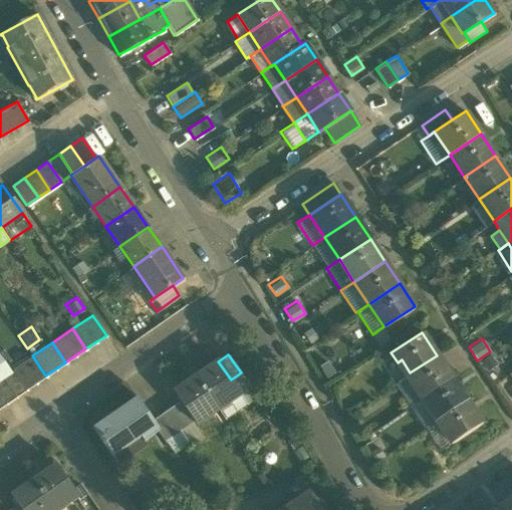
[(12,369),(26,389),(45,375),(32,355),(12,369)]
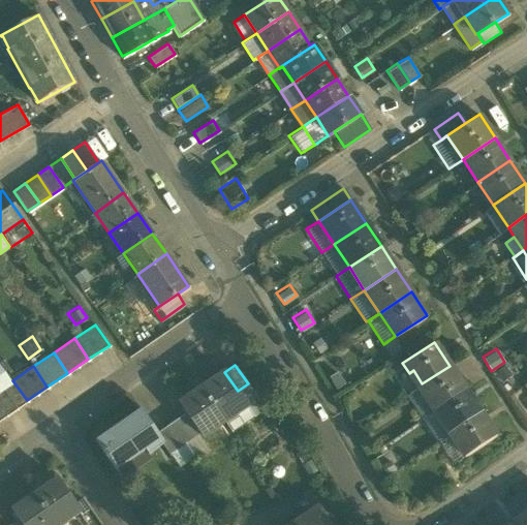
[(465,389),(450,366),(422,383),(417,387),(424,396),(429,394),(437,406),(465,389)]
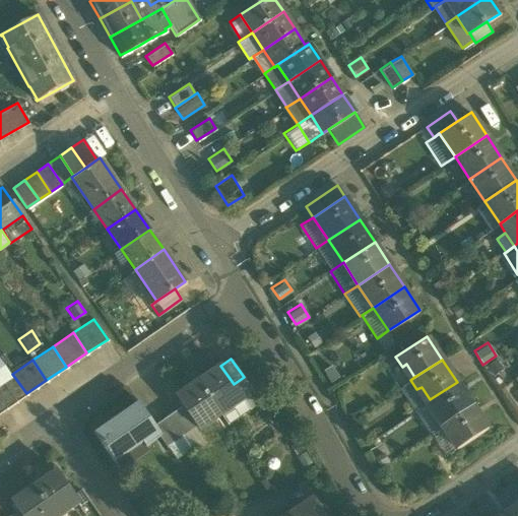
[(406,364),(402,367),(410,380),(414,377),(406,364)]
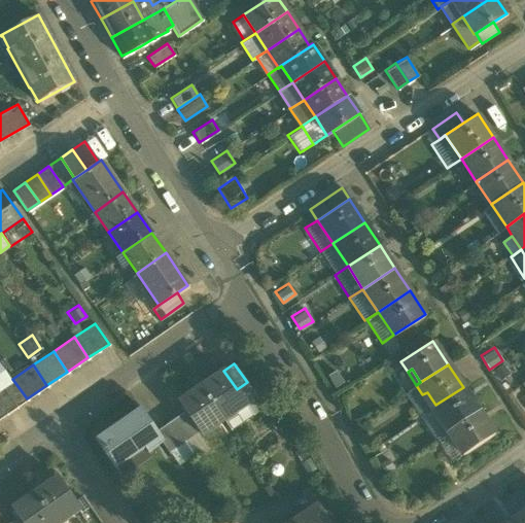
[(223,371),(202,385),(223,417),(244,403),(245,402),(237,389),(223,371)]
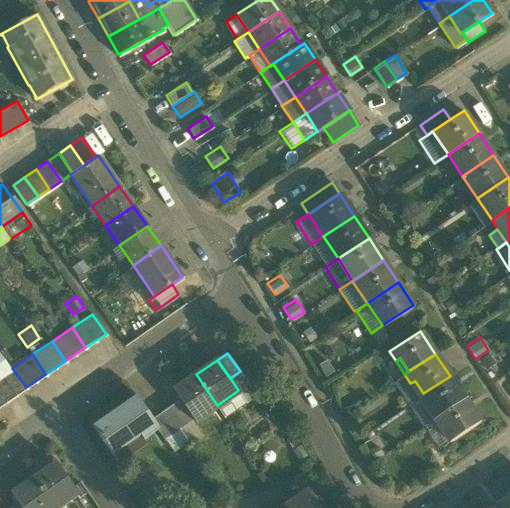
[(12,368),(0,377),(0,392),(6,401),(26,387),(12,368)]
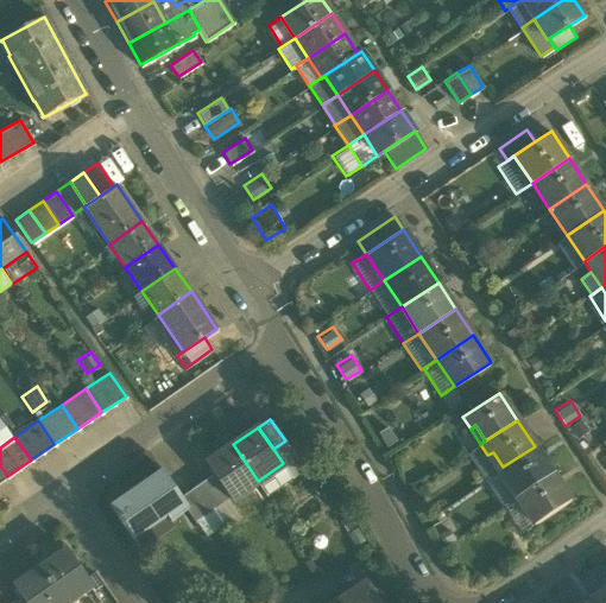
[(282,464),(290,477),(303,469),(285,440),(273,449),(283,463),(282,464)]
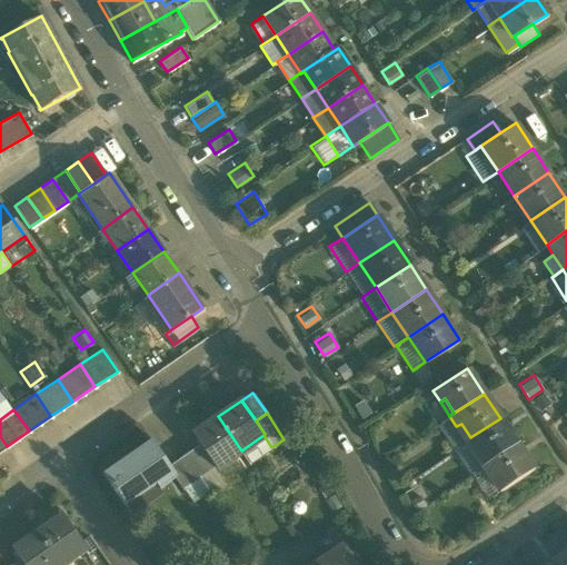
[(217,467),(241,450),(218,416),(194,433),(200,443),(216,464),(217,467)]
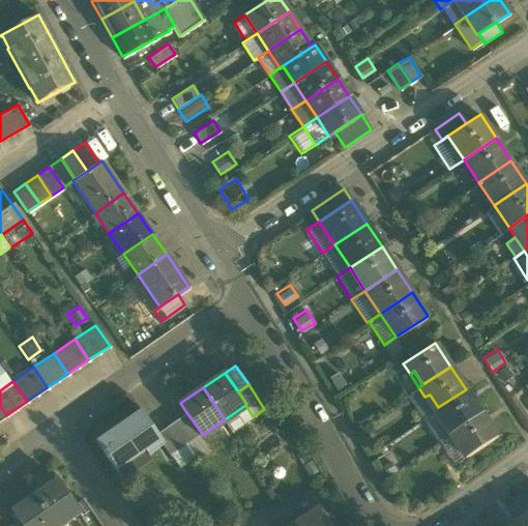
[(424,397),(418,387),(407,395),(421,417),(434,410),(424,397)]
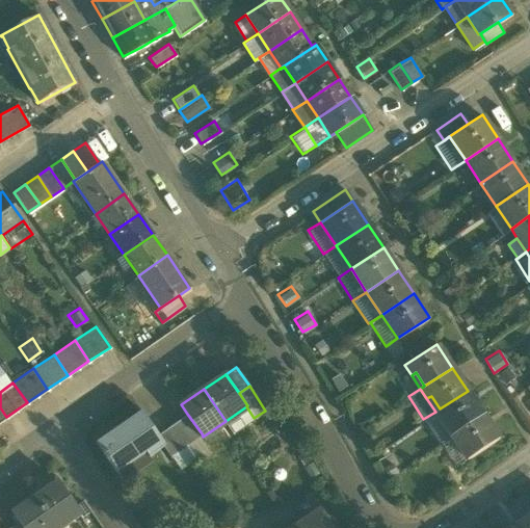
[(482,414),(468,391),(440,408),(435,412),(442,422),(446,419),(455,432),(482,414)]
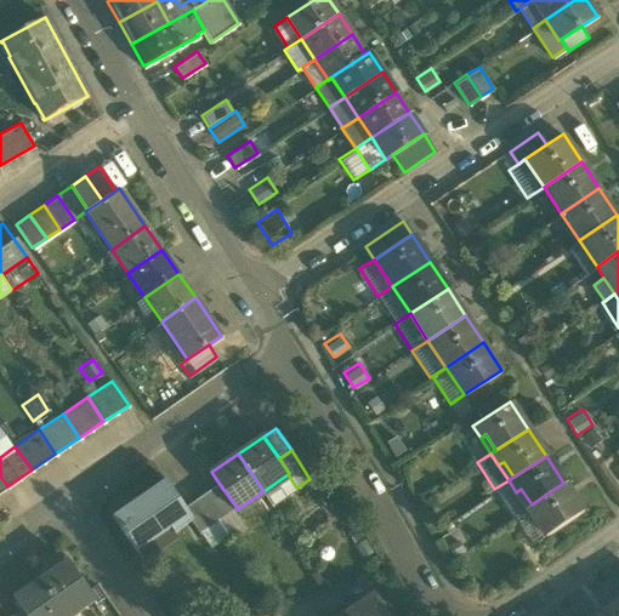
[(504,462),(498,465),(509,480),(514,477),(504,462)]
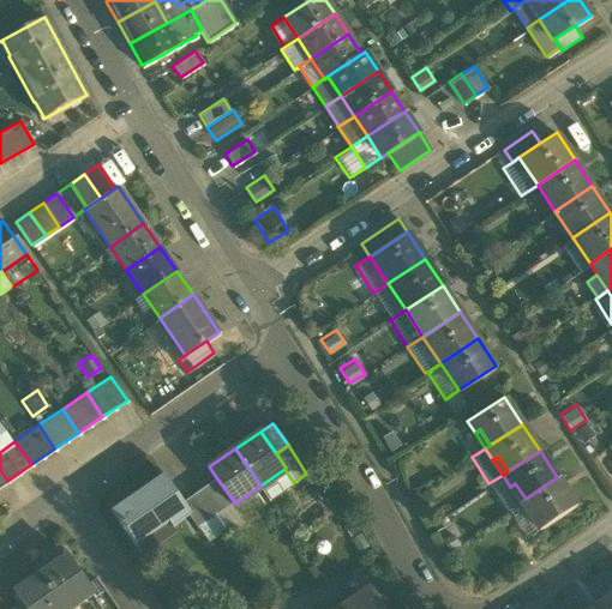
[(285,469),(261,486),(269,499),(293,482),(285,469)]
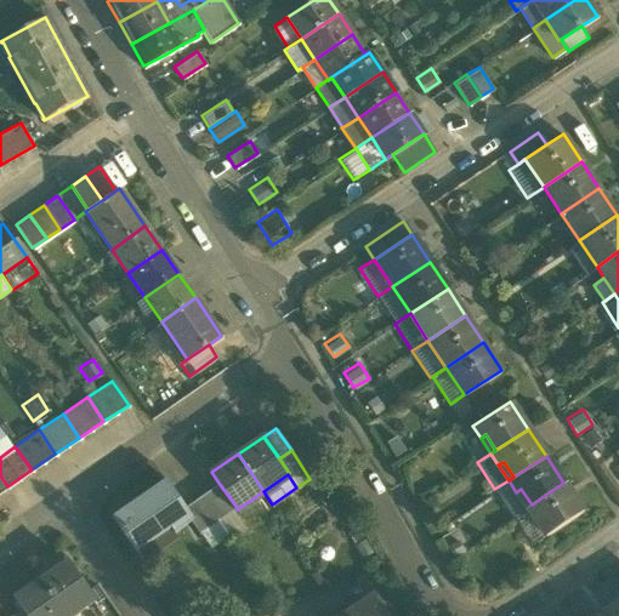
[(113,517),(131,545),(166,520),(172,530),(191,518),(183,507),(165,480),(113,517)]
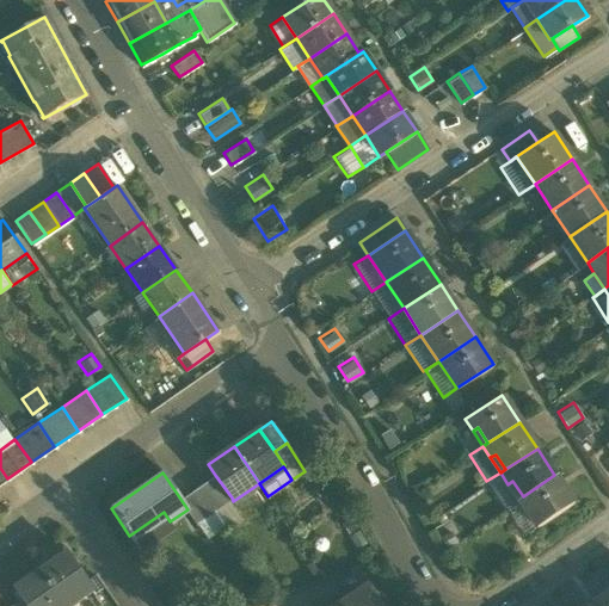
[(500,472),(486,481),(504,508),(505,507),(517,499),(508,484),(500,472)]
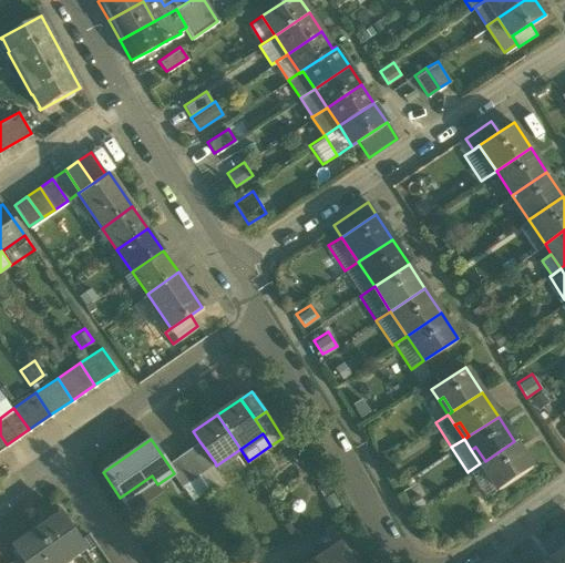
[(199,441),(188,449),(204,470),(215,462),(199,441)]
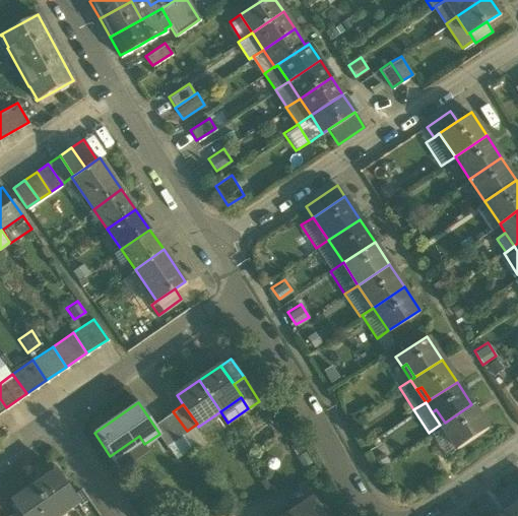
[(487,427),(471,404),(445,423),(440,425),(446,435),(451,432),(459,445),(487,427)]
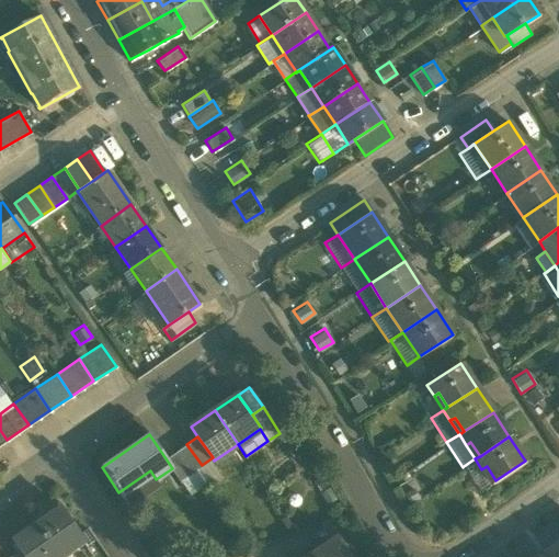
[(466,445),(475,458),(480,456),(470,442),(466,445)]
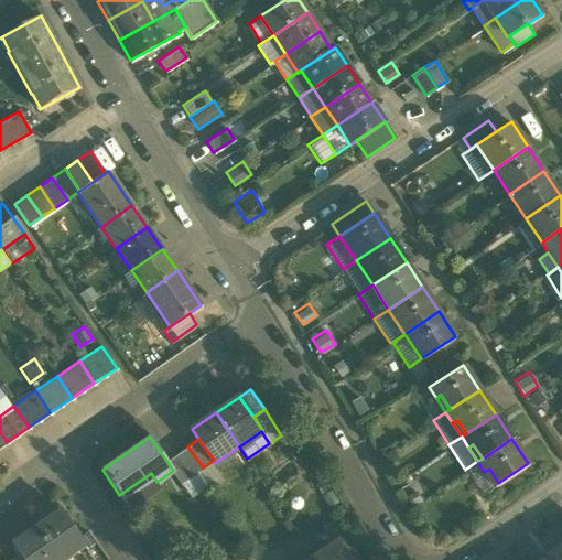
[(197,472),(203,467),(187,447),(177,454),(192,475),(197,472)]
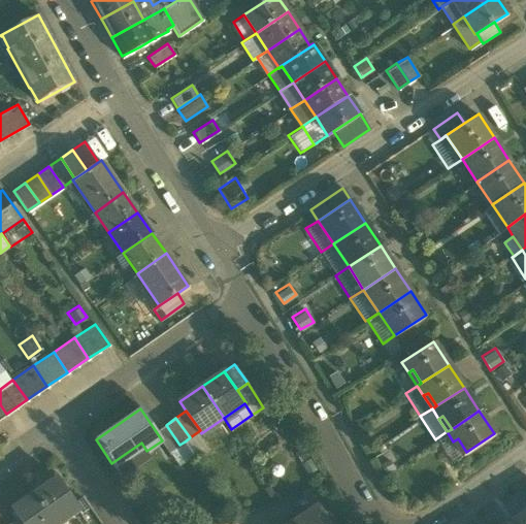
[(169,452),(179,445),(166,425),(156,431),(162,440),(169,452)]
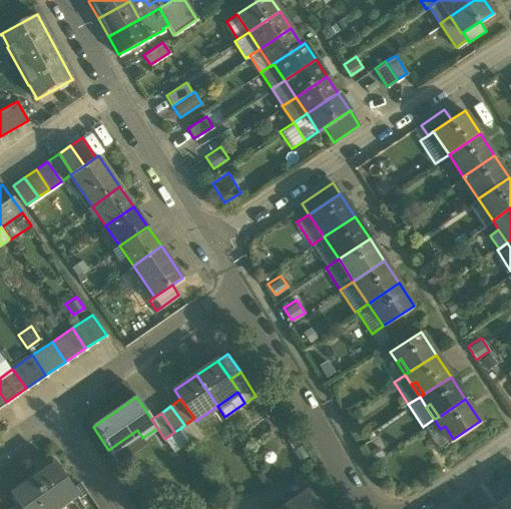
[(184,425),(179,429),(188,442),(190,445),(205,435),(195,421),(194,418),(184,425)]
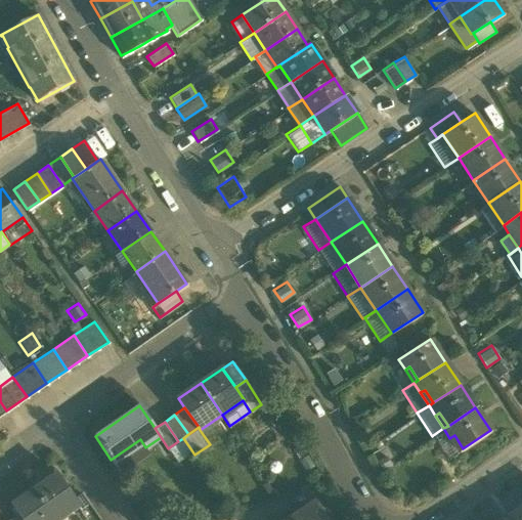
[(443,428),(433,435),(448,458),(459,451),(449,438),(443,428)]
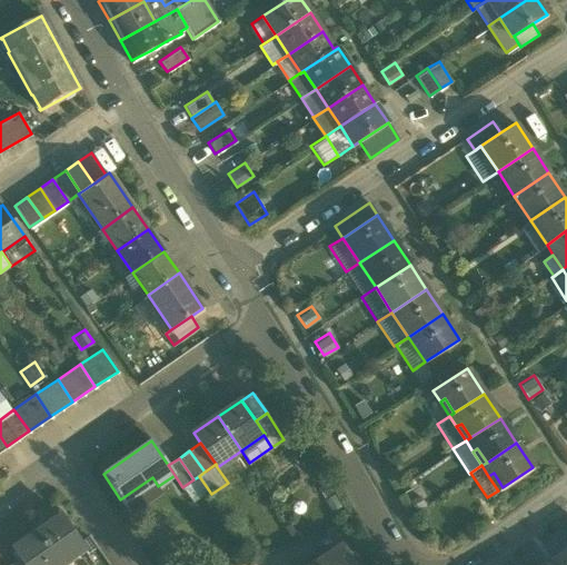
[(494,473),(488,476),(498,491),(503,487),(494,473)]
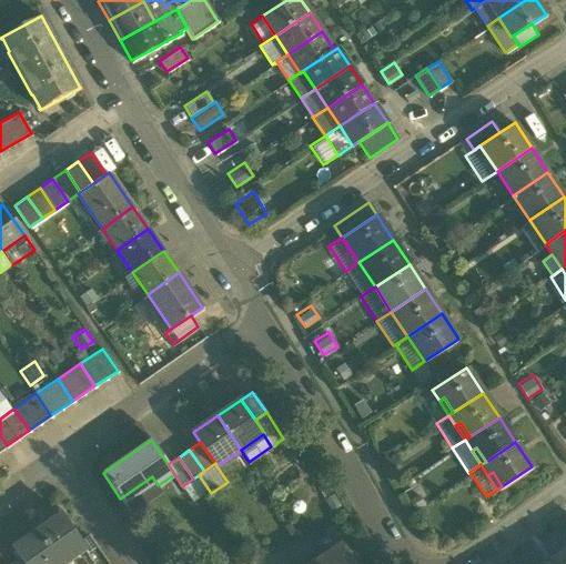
[(193,479),(182,486),(192,501),(209,490),(199,475),(193,479)]
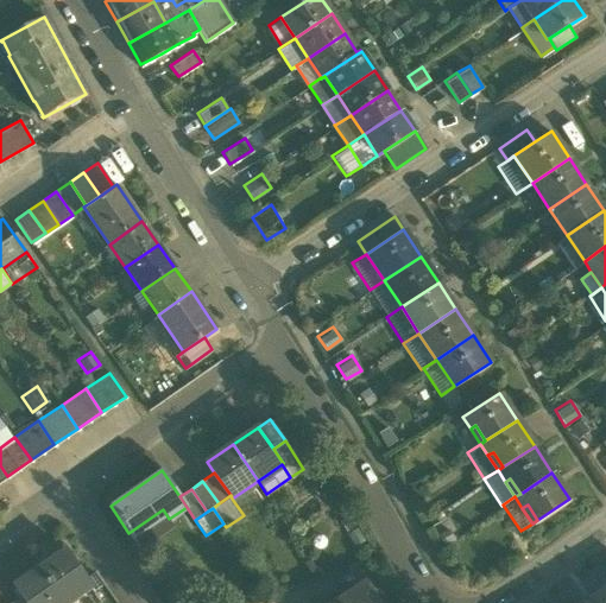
[(65,548),(39,566),(64,602),(67,602),(92,586),(65,548)]
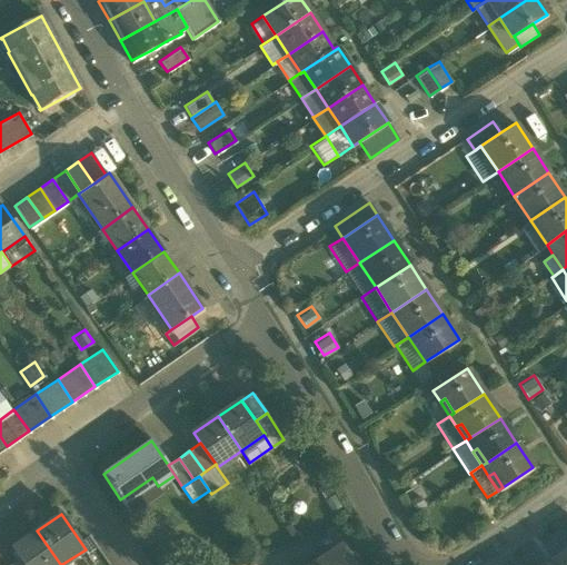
[(59,564),(60,564),(37,531),(13,547),(20,556),(26,564),(59,564)]
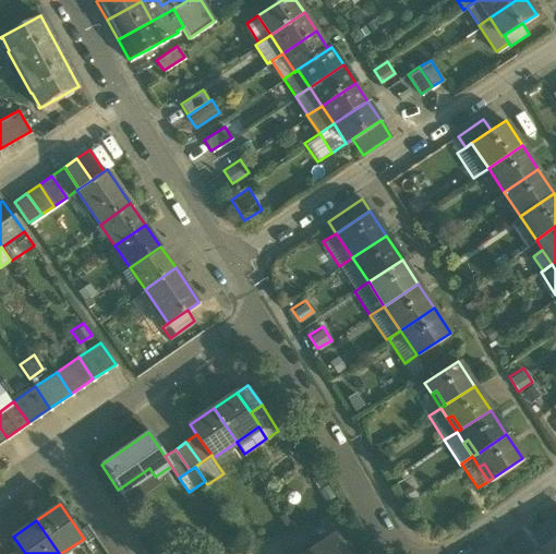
[(346,553),(334,536),(311,552),(312,553),(346,553)]
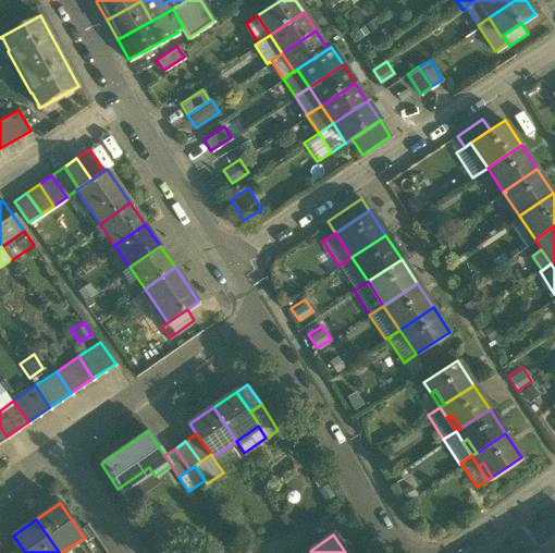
[(554,552),(554,537),(532,552),(530,552),(554,552)]
